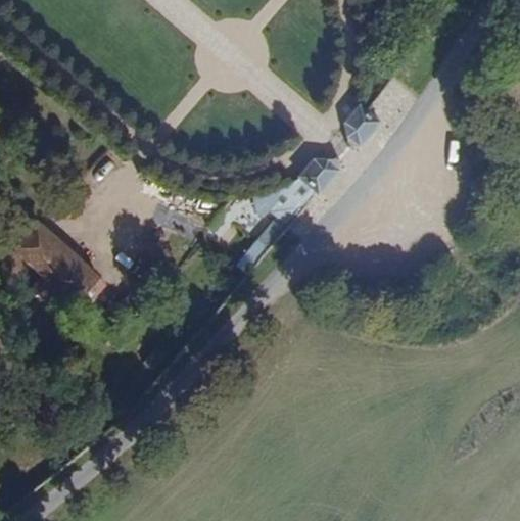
[(357,145),(378,119),(361,102),(348,117),(347,137),(357,145)]
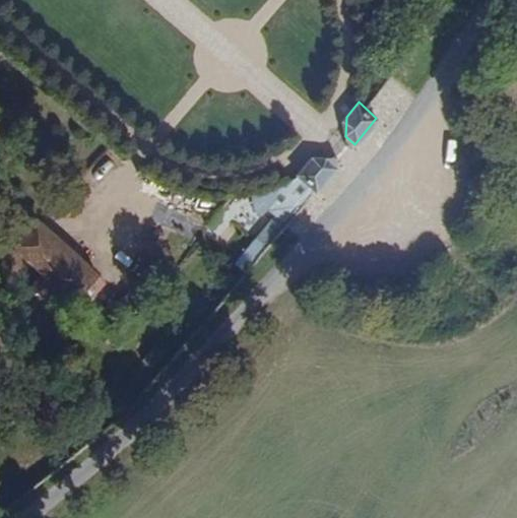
[(263,251),(337,166),(332,158),(320,159),(276,189),(288,202),(253,241),(263,251)]
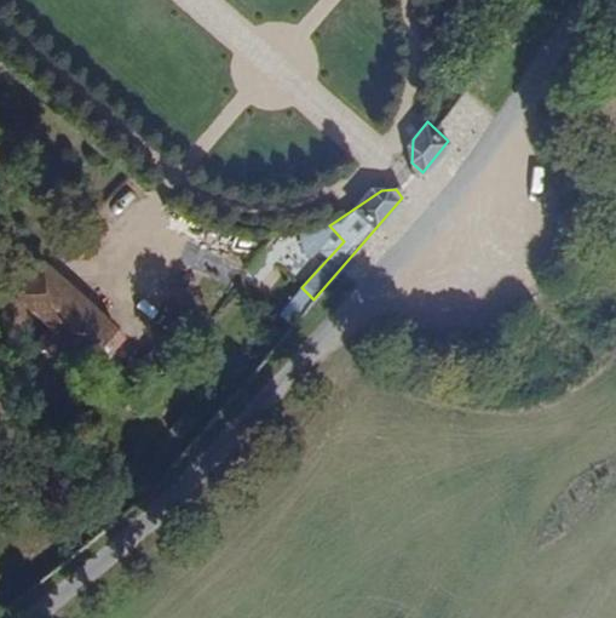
[(120,330),(47,262),(15,297),(50,331),(35,345),(73,379),(120,330)]
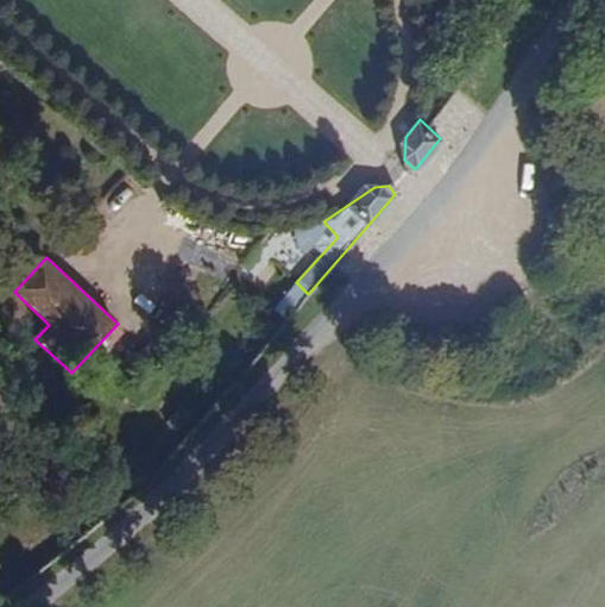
[(131,399),(174,354),(147,329),(137,340),(118,340),(108,351),(108,370),(105,375),(131,399)]
